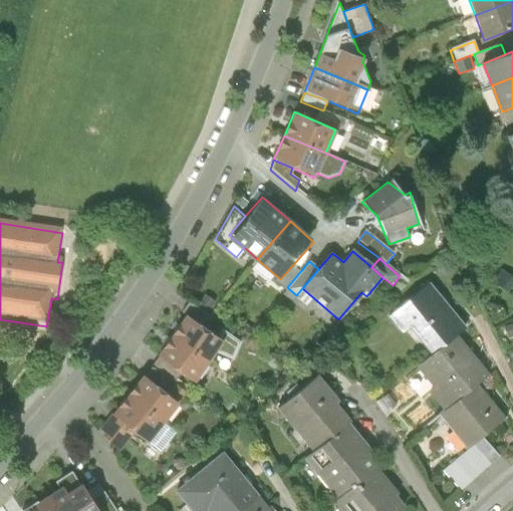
[(410,325),(434,354),(459,334),(468,327),(430,280),(389,313),(403,331),(410,325)]
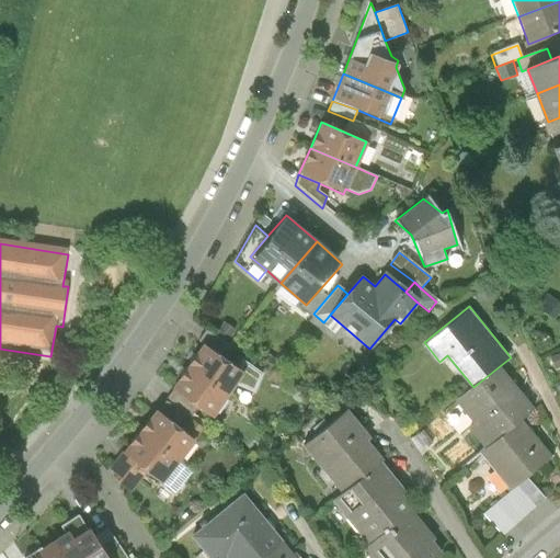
[(229,346),(213,334),(204,345),(221,357),(229,346)]
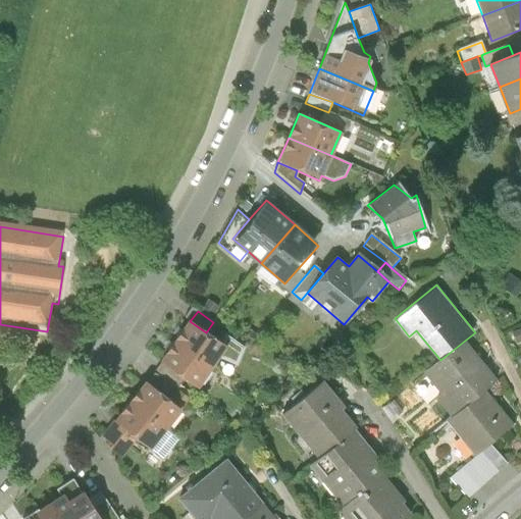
[(190,321),(176,342),(211,366),(220,355),(225,347),(222,345),(206,332),(190,321)]
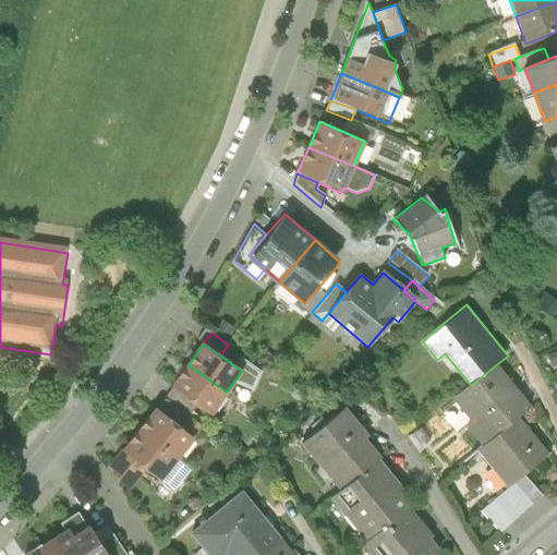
[(556,352),(547,357),(552,368),(556,365),(556,352)]
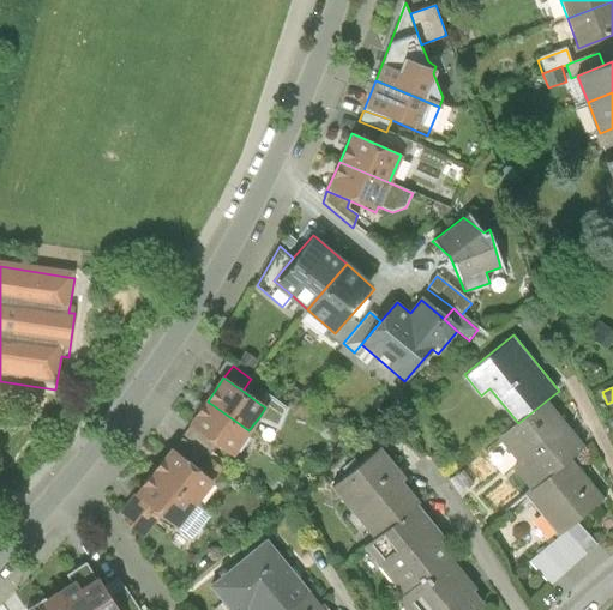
[(266,397),(262,405),(265,408),(259,417),(277,426),(283,410),(266,397)]
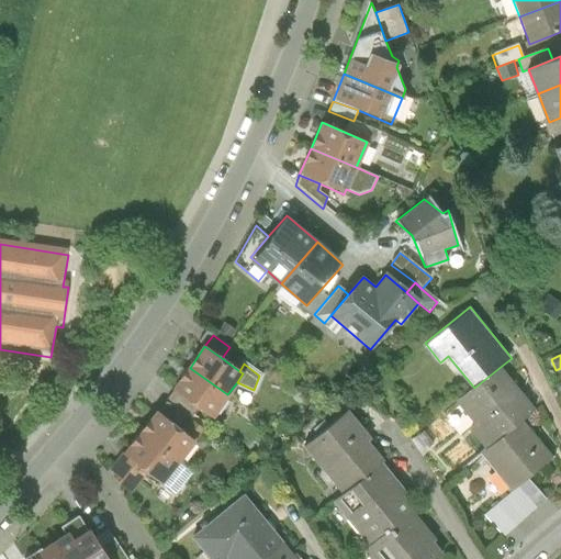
[(471,429),(489,449),(524,421),(537,409),(502,366),(474,388),(458,402),(477,424),(471,429)]
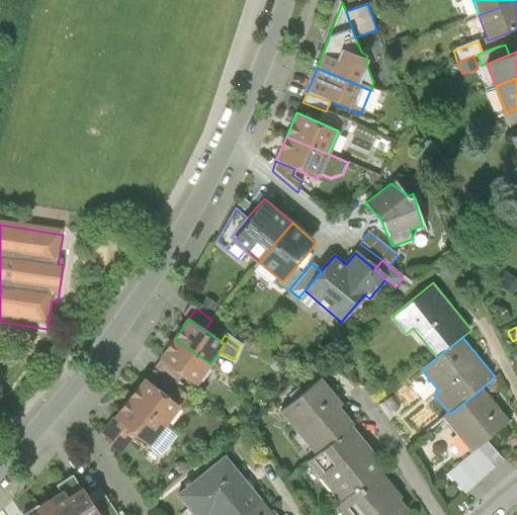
[(175,339),(159,360),(182,376),(194,384),(209,363),(175,339)]
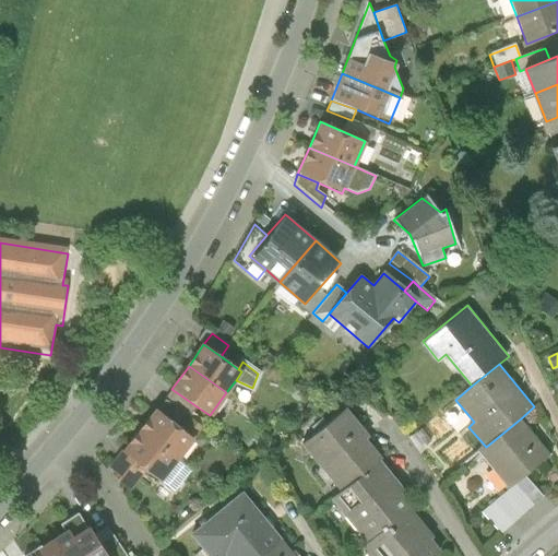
[(197,406),(171,389),(165,398),(190,416),(197,406)]
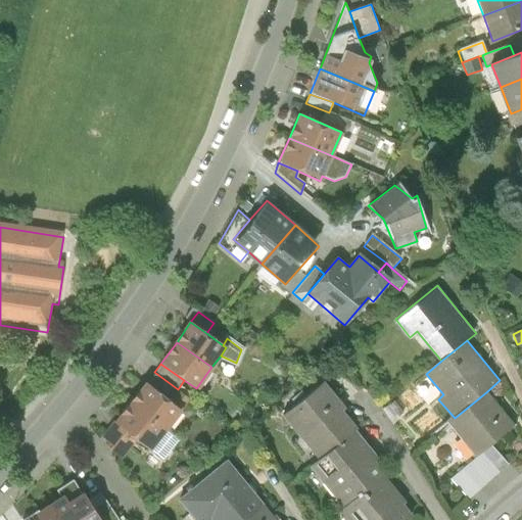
[(289,373),(285,385),(295,388),(299,376),(289,373)]
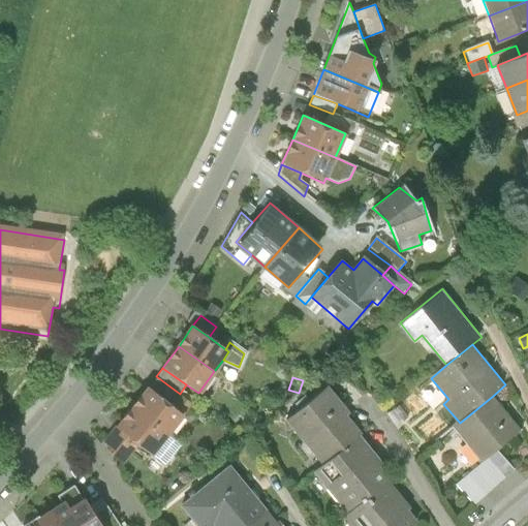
[(329,382),(285,418),(321,463),(359,432),(361,430),(346,412),(350,409),(329,382)]
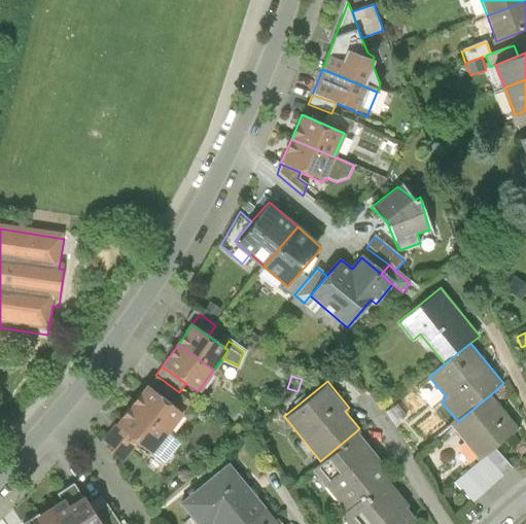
[(145,387),(130,408),(164,432),(179,412),(145,387)]
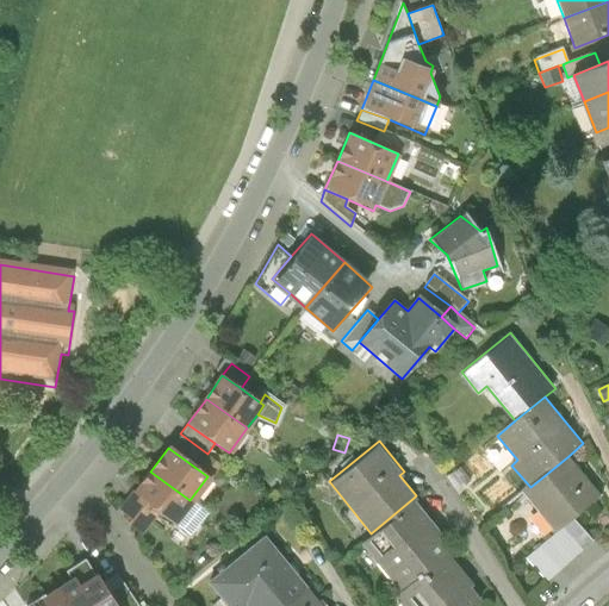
[(522,494),(555,533),(575,518),(601,494),(569,456),(530,487),(522,494)]
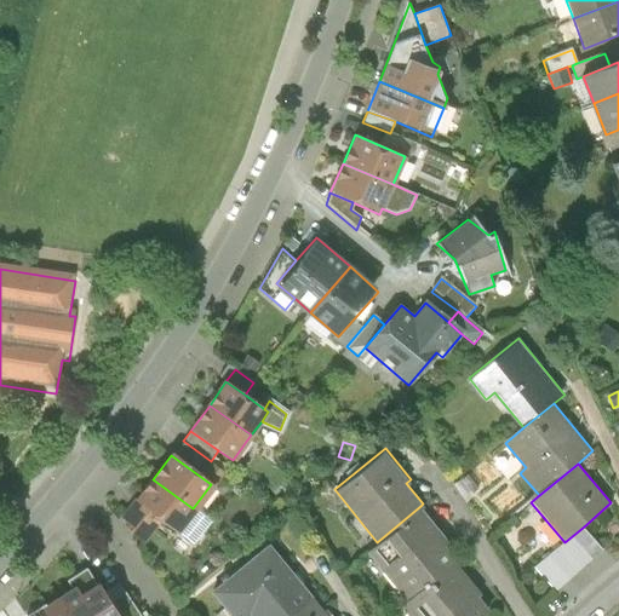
[(153,479),(135,505),(160,524),(175,534),(193,508),(153,479)]
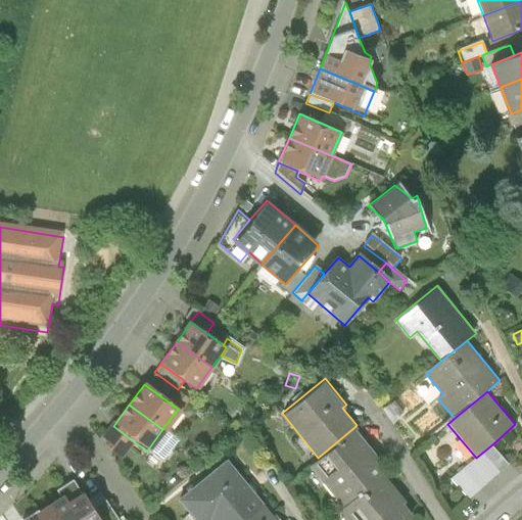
[(135,442),(113,426),(104,439),(112,445),(109,451),(122,460),(135,442)]
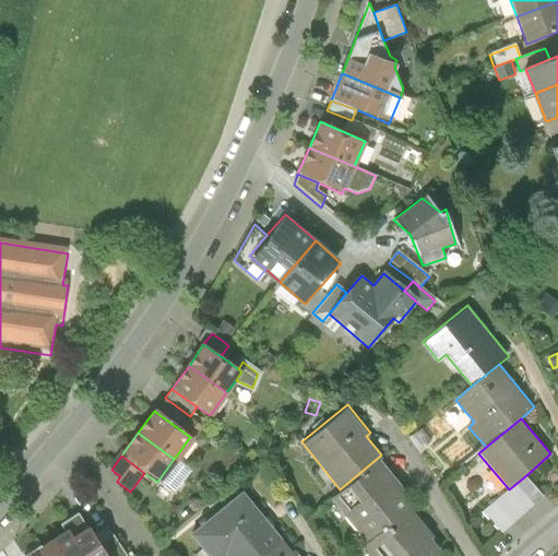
[(379,457),(340,489),(330,497),(366,540),(408,505),(410,504),(400,491),(404,486),(379,457)]
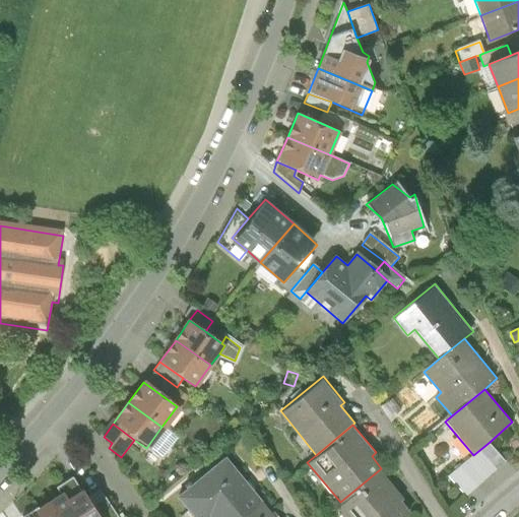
[(161,427),(146,448),(160,459),(176,438),(161,427)]
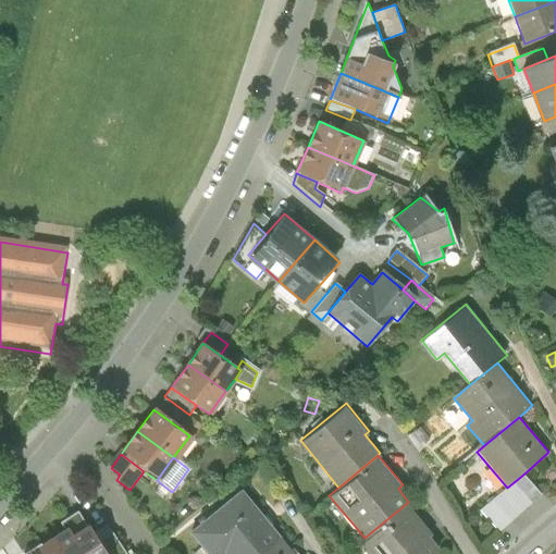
[(507,488),(480,512),(497,531),(541,493),(524,474),(507,488)]
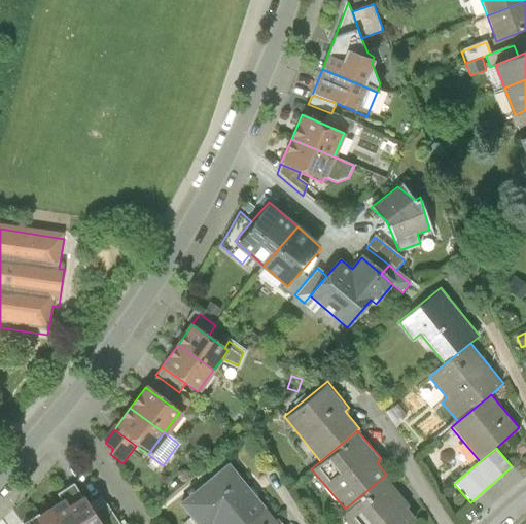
[(230,461),(178,502),(196,523),(244,523),(266,507),(230,461)]
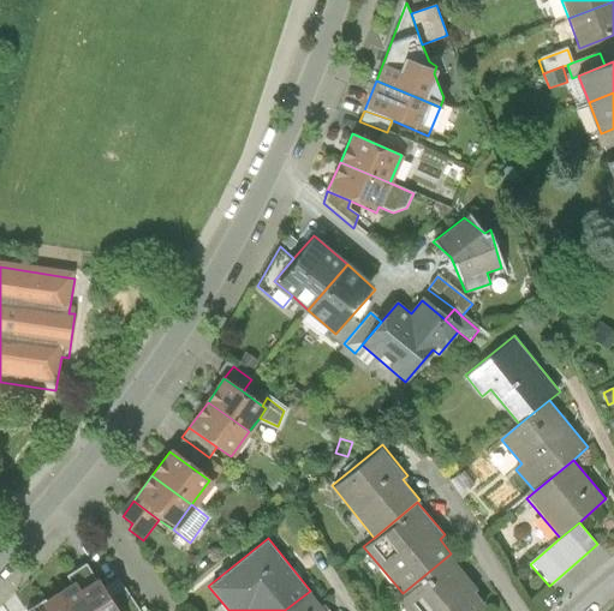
[(449,555),(403,593),(397,598),(407,610),(480,610),(487,605),(474,591),(477,588),(449,555)]
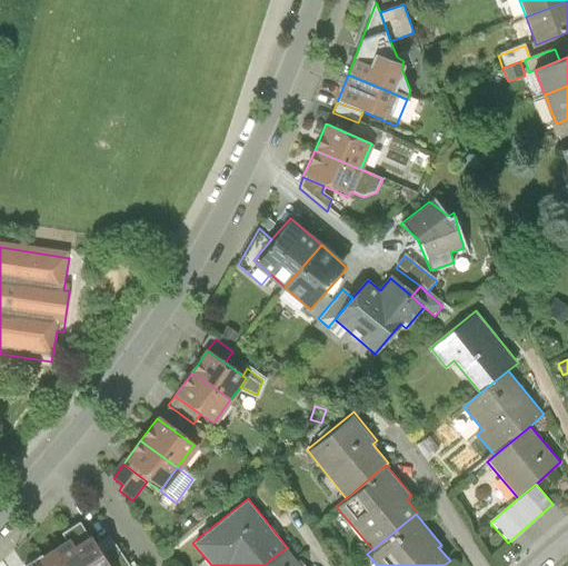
[(69,535),(53,545),(66,565),(109,565),(101,552),(88,532),(72,542),(69,535)]
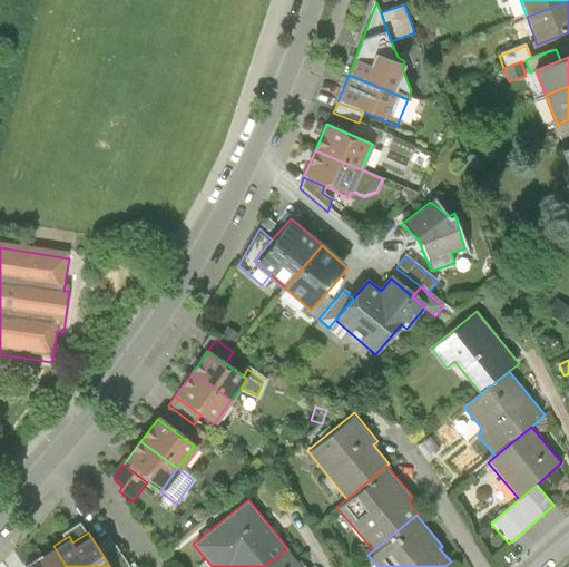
[(126,566),(114,545),(101,553),(109,566),(126,566)]
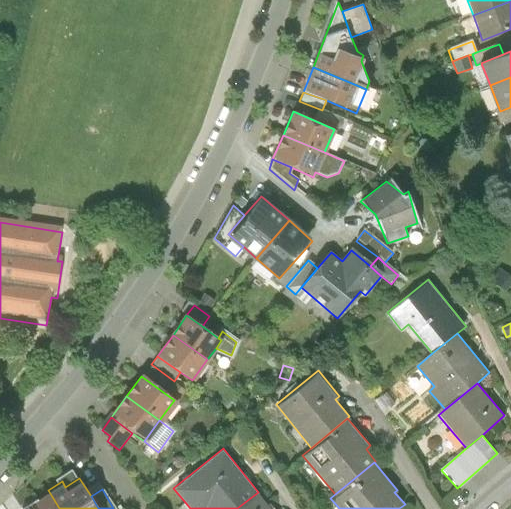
[(38,504),(31,508),(59,508),(48,490),(35,499),(38,504)]
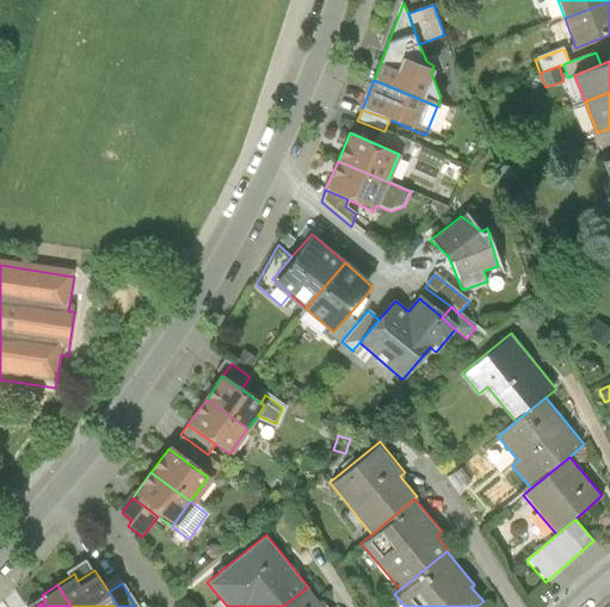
[(324,606),(308,587),(283,606),(324,606)]
